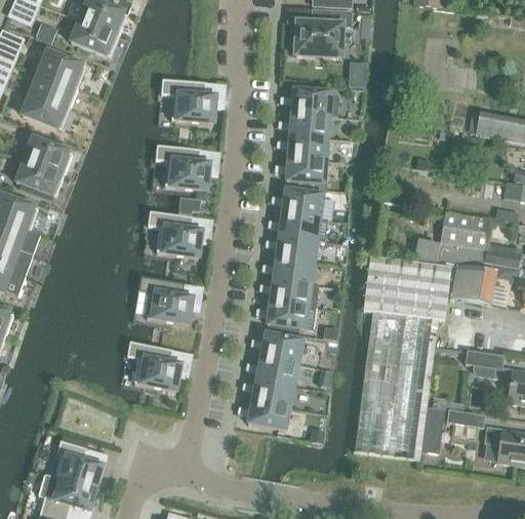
[(28,0),(26,5),(37,10),(40,0),(28,0)]
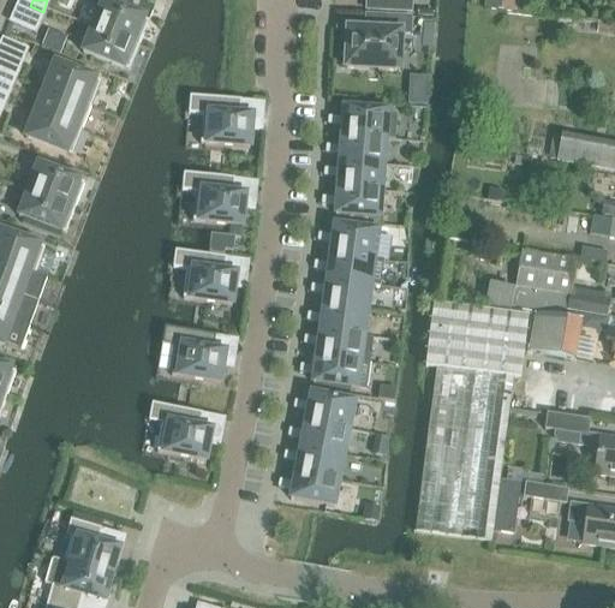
[(138,41),(149,16),(154,3),(148,0),(118,0),(117,3),(111,0),(102,0),(93,22),(138,41)]
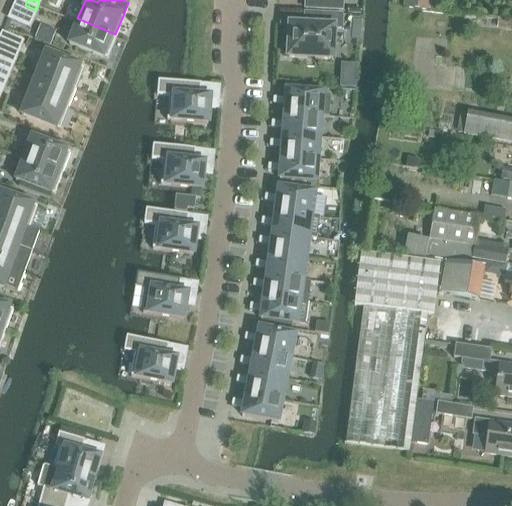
[(316,9),(315,22),(290,21),(290,20),(284,20),(283,41),(288,41),(288,52),(332,55),(334,24),(341,24),(342,10),(316,9)]
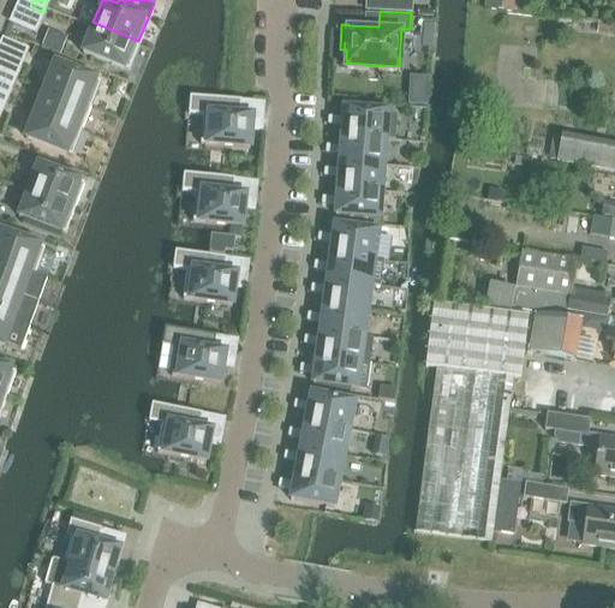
[(614,18),(598,17),(597,27),(614,28),(614,18)]
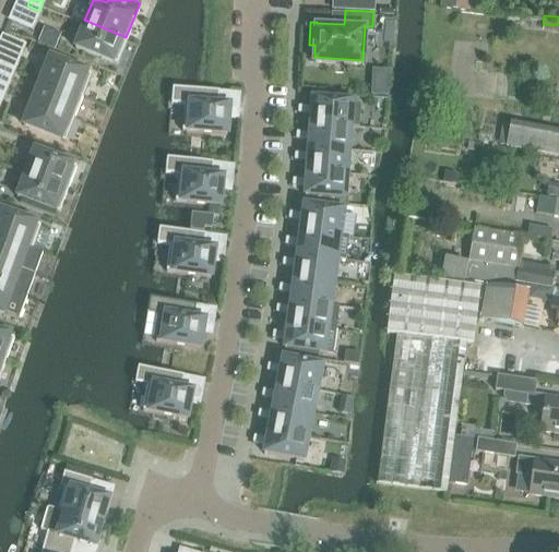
[(126,37),(84,20),(74,44),(76,44),(117,60),(126,37)]
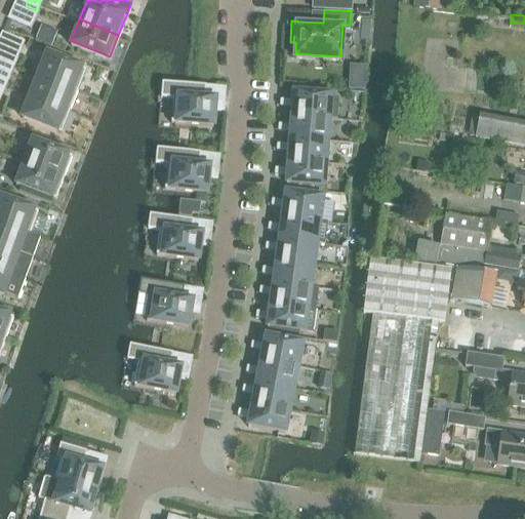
[(38,72),(78,87),(86,66),(48,50),(48,49),(47,49),(38,72)]
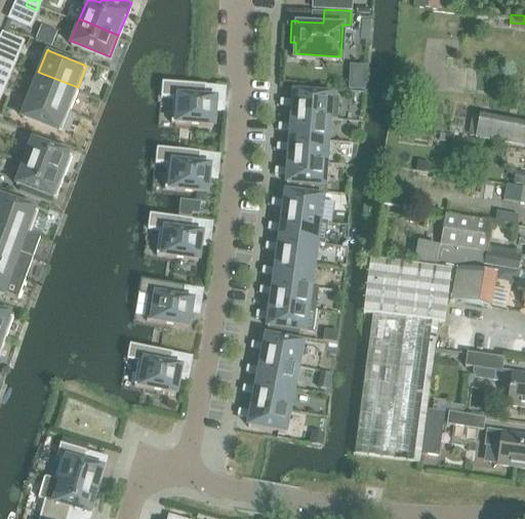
[(38,72),(30,92),(70,108),(78,87),(38,72)]
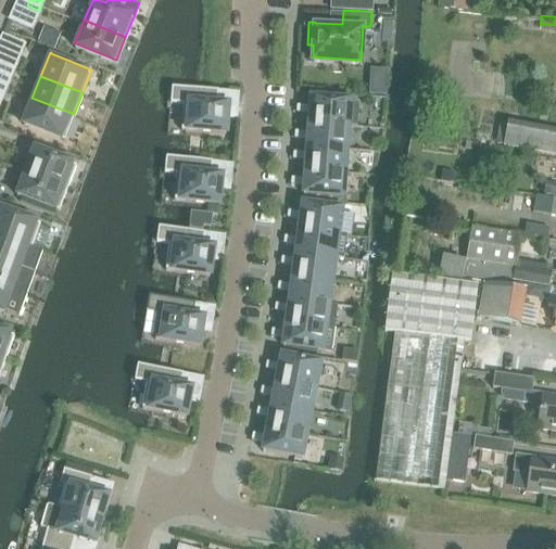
[(172,83),(171,98),(184,99),(181,126),(226,129),(228,100),(227,100),(226,101),(217,101),(218,86),(172,83)]
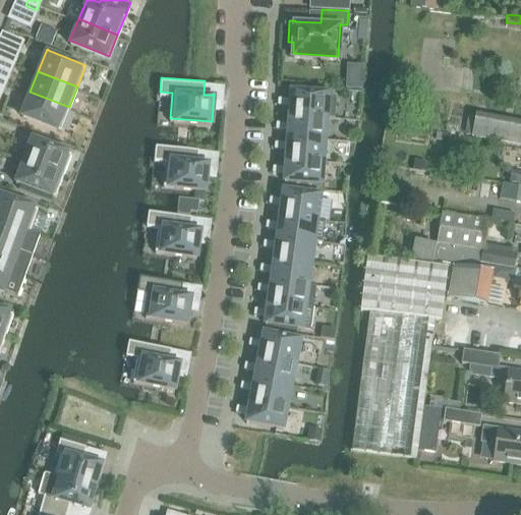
[(289,111),(327,114),(328,91),(292,89),(292,88),(291,88),(291,96),(278,95),(278,101),(290,102),(289,111)]
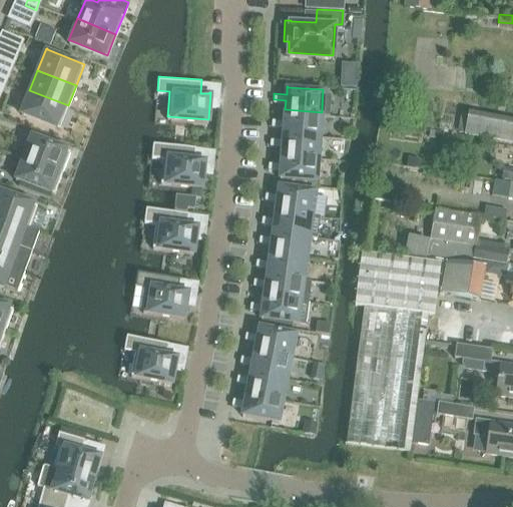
[(68,105),(29,90),(21,111),(60,126),(68,105)]
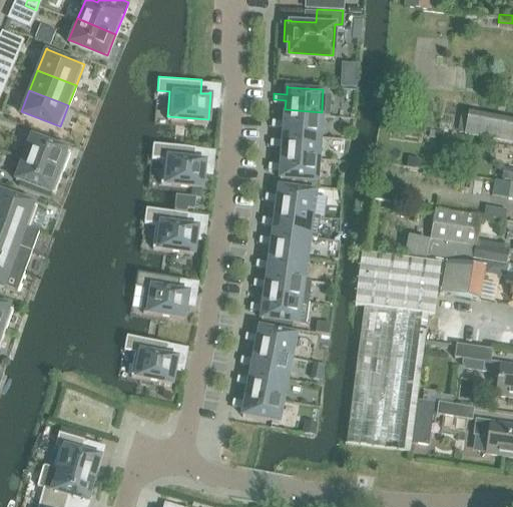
[(512,106),(471,98),(465,130),(512,138),(512,106)]
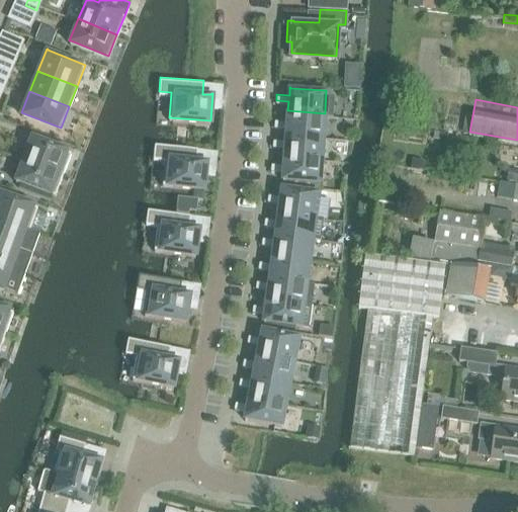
[(286,133),(323,135),(325,113),(287,110),(287,119),(274,118),(274,124),(286,125),(286,133)]
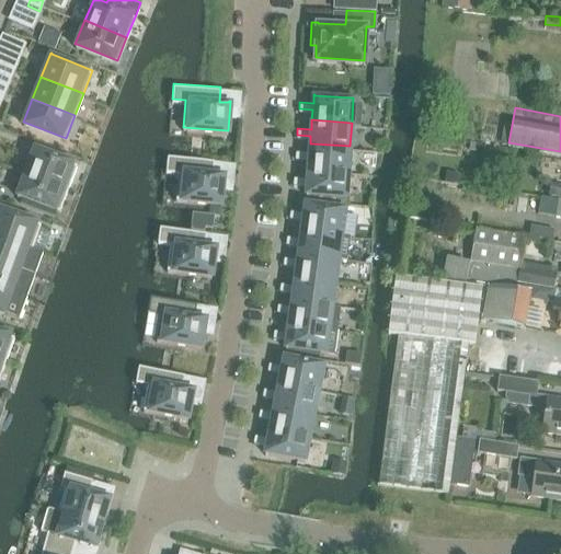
[(308,166),(347,170),(350,146),(310,143),(309,150),(296,149),(295,156),(309,157),(308,166)]
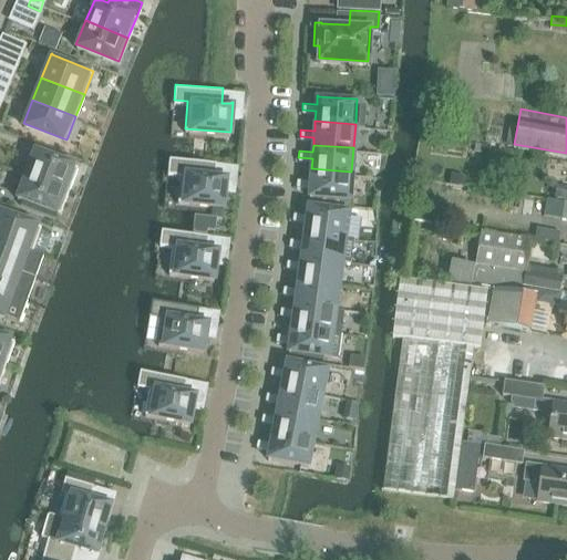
[(27,172),(69,187),(78,164),(37,148),(37,147),(35,147),(27,172)]
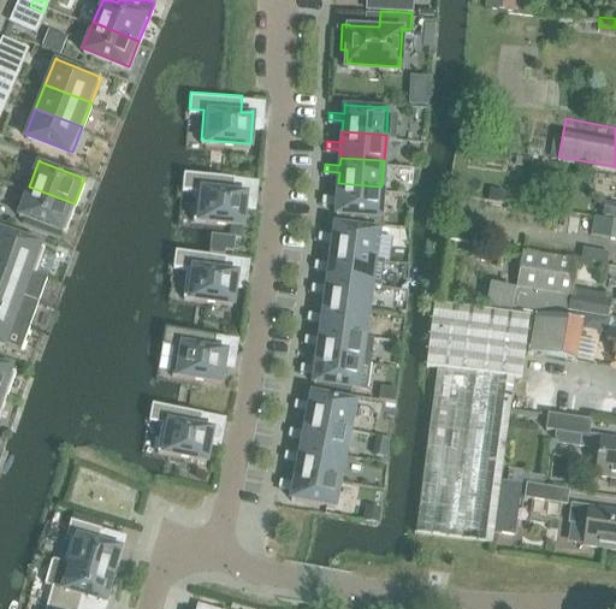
[(184,169),(182,187),(196,188),(193,217),(242,223),(246,190),(244,190),(244,191),(234,190),(235,175),(184,169)]
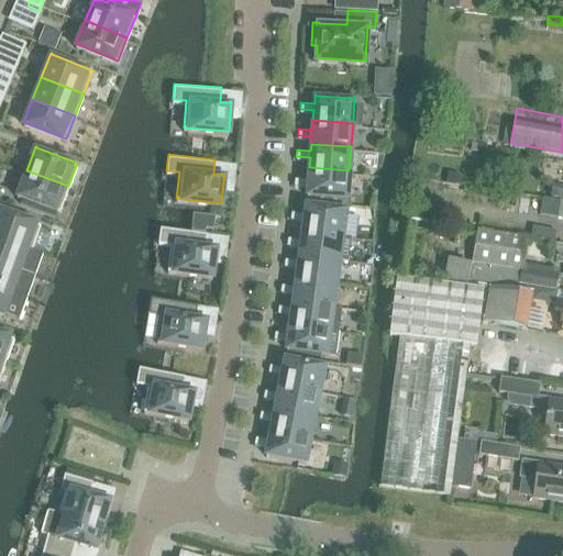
[(349,170),(309,167),(308,177),(295,176),(294,182),(308,184),(307,192),(308,193),(309,192),(348,195),(349,170)]
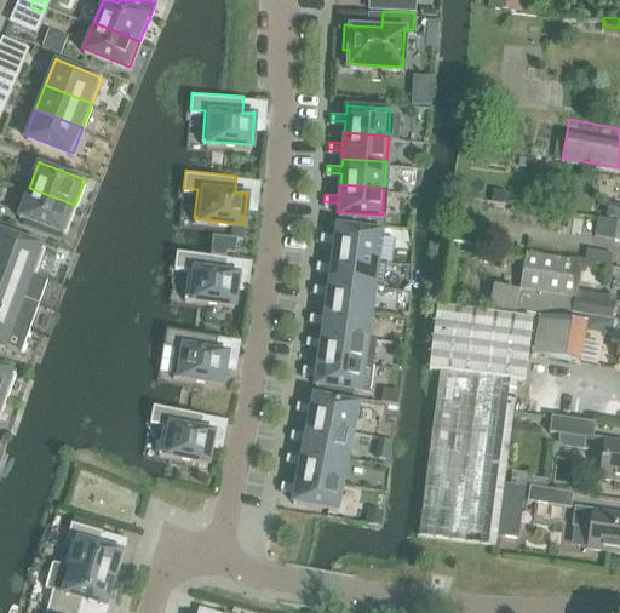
[(75,205),(29,188),(18,215),(21,215),(21,213),(65,230),(75,205)]
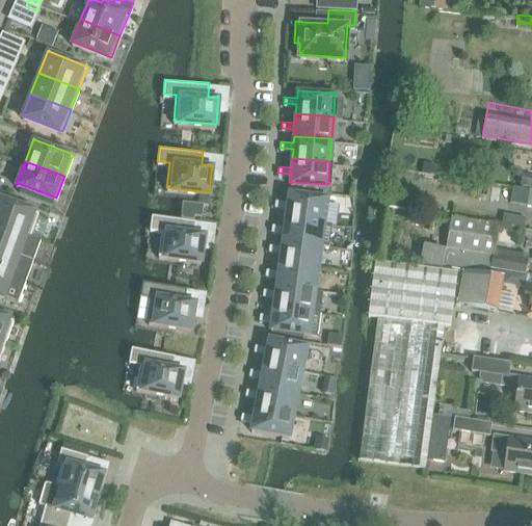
[(531,171),(522,169),(520,181),(531,182),(531,171)]
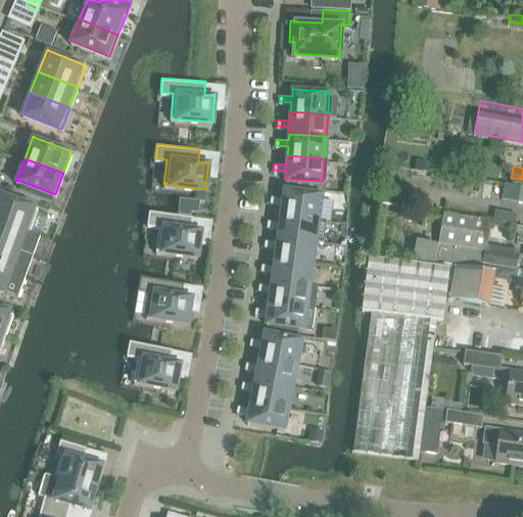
[(281,212),(318,217),(321,193),(285,189),(286,188),(284,188),(283,196),(271,194),(270,200),(282,202),(281,212)]
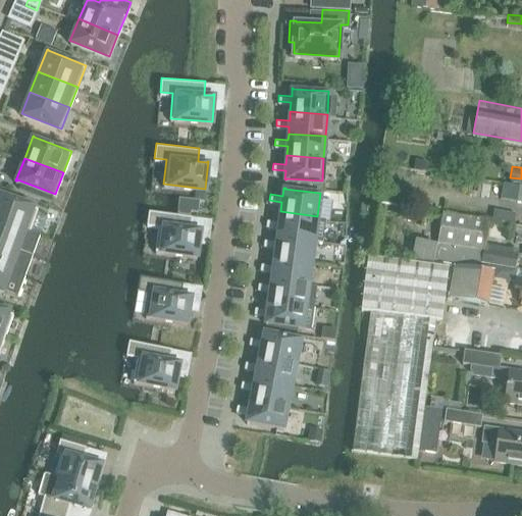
[(0,216),(30,227),(38,206),(0,192),(0,216)]
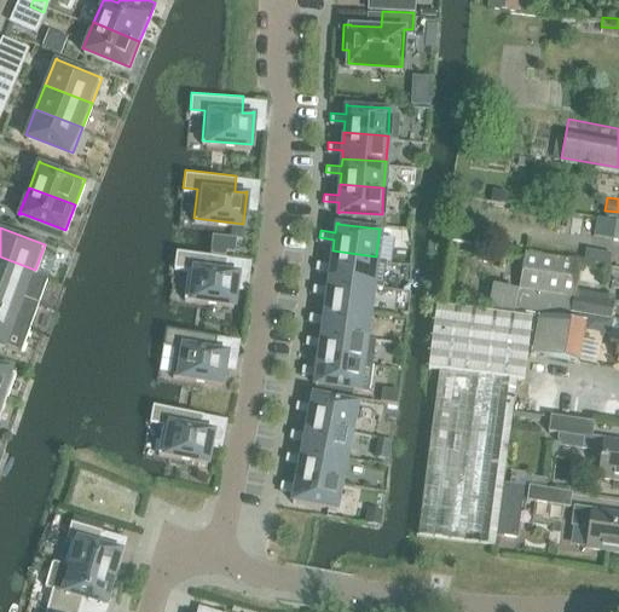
[(236,234),(212,231),(210,249),(225,252),(226,247),(235,247),(236,234)]
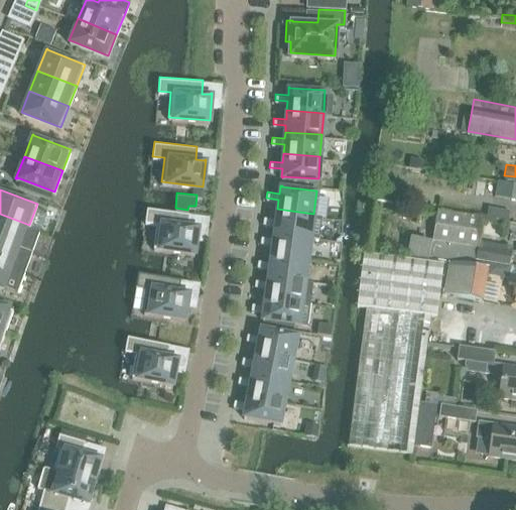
[(489,204),(487,214),(508,218),(510,208),(489,204)]
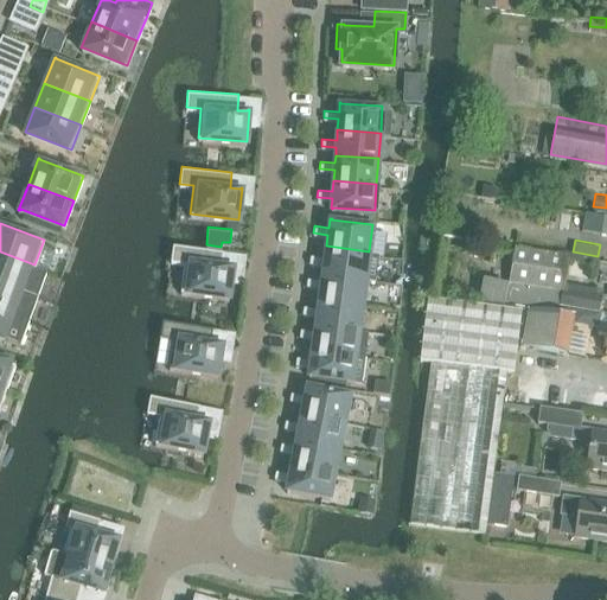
[(173,242),(171,260),(185,261),(180,289),(229,297),(234,266),(231,265),(231,266),(221,265),(223,249),(173,242)]
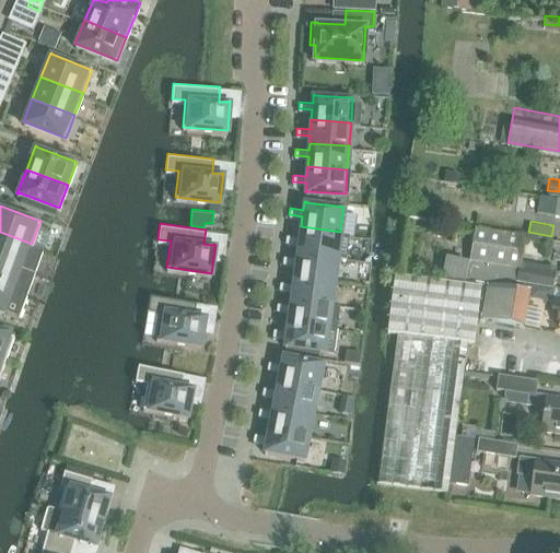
[(518,263),(517,263),(524,232),(476,223),(474,234),(469,257),(517,266),(518,263)]
